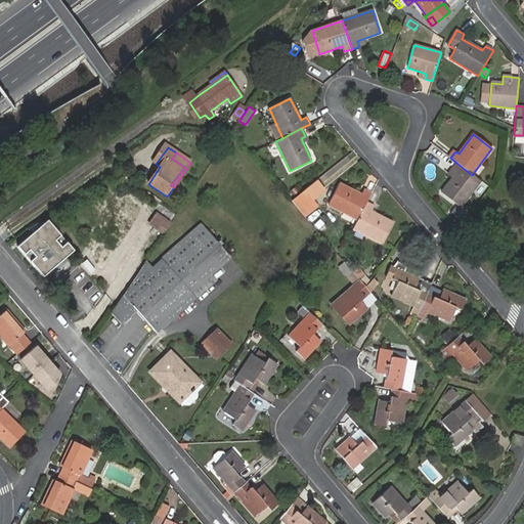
[(461,207),(480,181),(472,175),(456,163),(451,170),(456,174),(442,192),(461,207)]
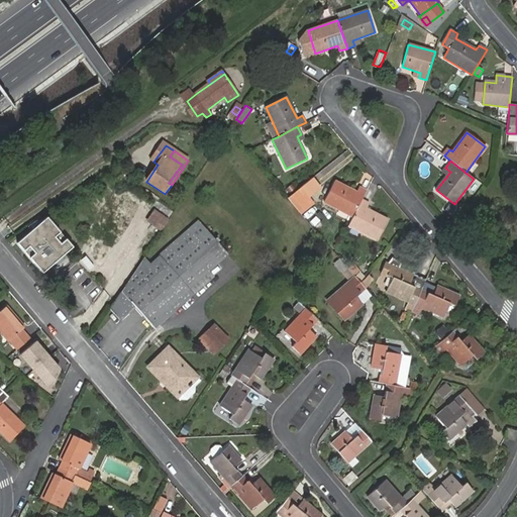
[(353,217),(363,200),(367,192),(359,188),(356,192),(334,181),(324,201),(353,217)]
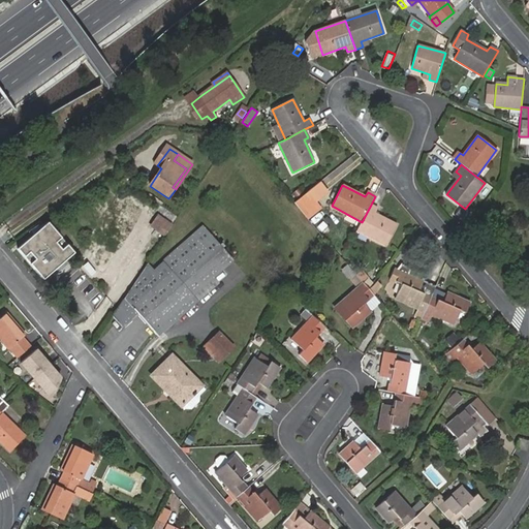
[(307,193),(293,204),(302,214),(315,204),(307,193)]
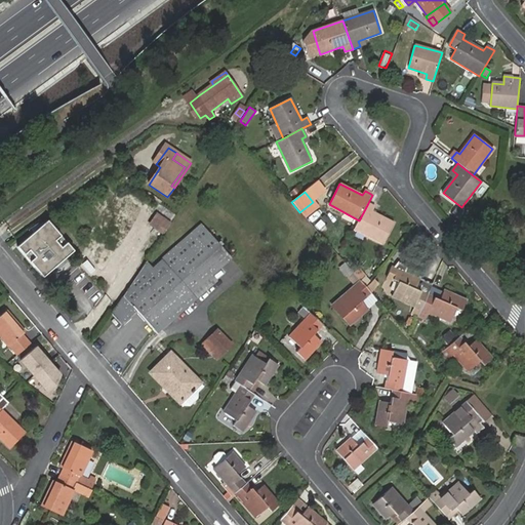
[(313,202),(299,212),(305,217),(317,207),(313,202)]
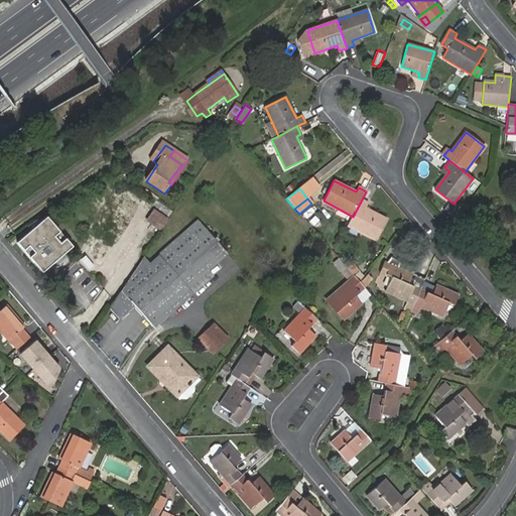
[(353,217),(349,226),(376,241),(386,220),(366,209),(369,204),(362,200),(353,217)]
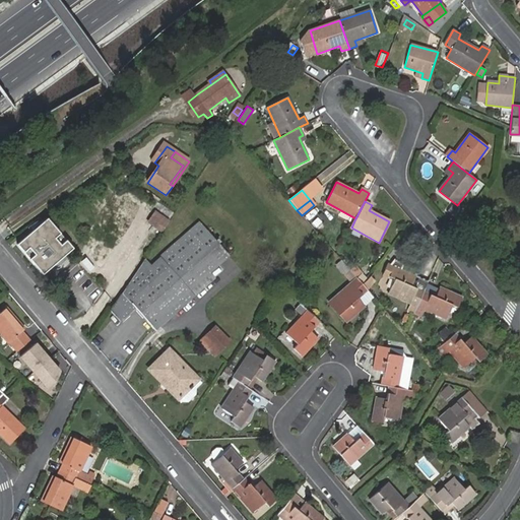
[(159,213),(171,220),(175,214),(165,207),(159,213)]
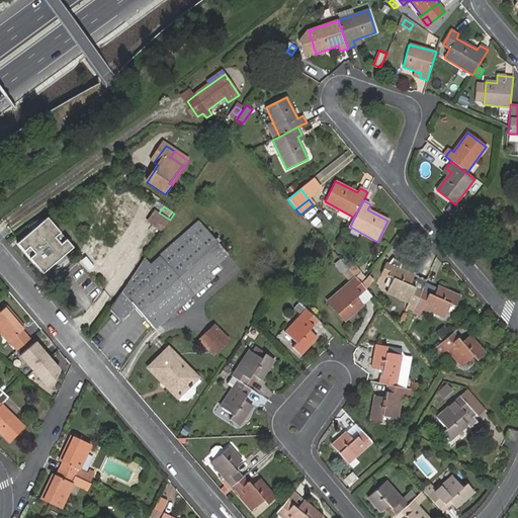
[(103,227),(105,229),(118,210),(115,209),(103,227)]
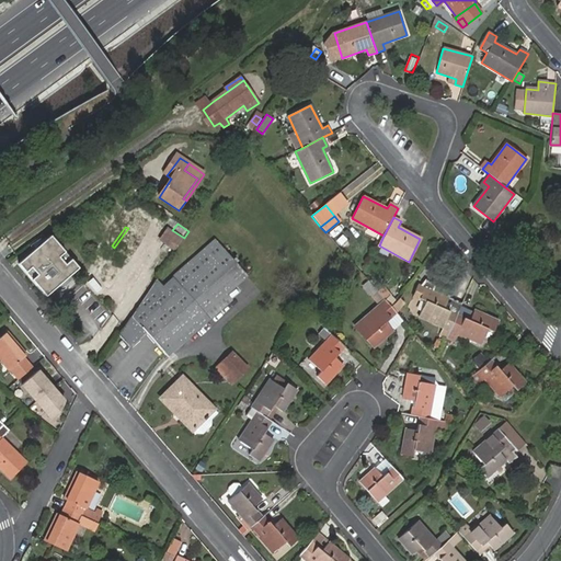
[(169,230),(162,241),(169,245),(176,235),(169,230)]
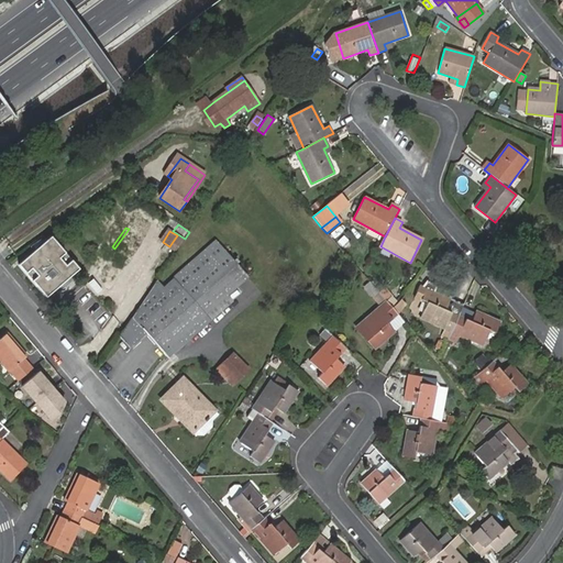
[(52,236),(19,264),(46,297),(79,269),(52,236)]
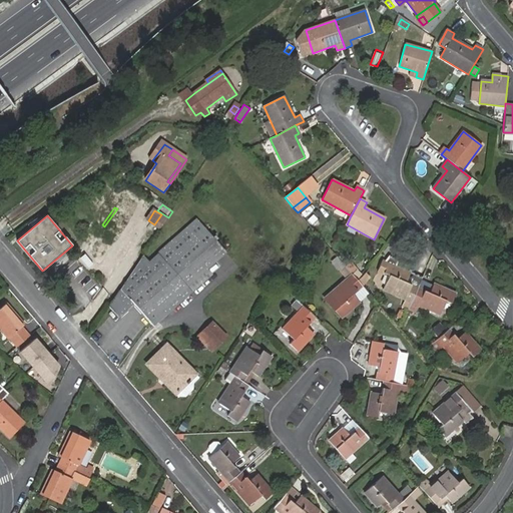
[(127,227),(131,229),(136,221),(133,219),(127,227)]
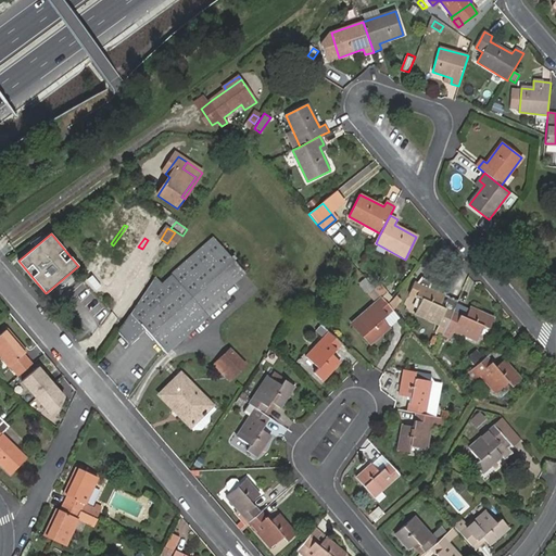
[(130,314),(117,333),(128,345),(146,330),(165,354),(207,318),(202,312),(243,275),(213,240),(173,276),(181,287),(139,324),(130,314)]
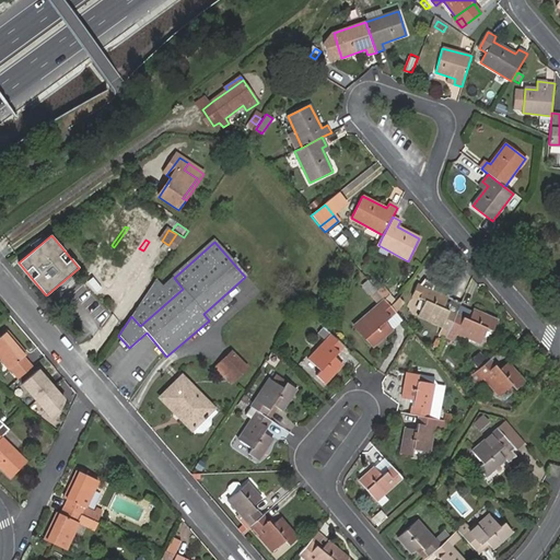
[(440,334),(446,337),(457,313),(461,304),(432,291),(436,284),(426,279),(420,286),(418,284),(412,295),(419,299),(420,298),(426,301),(419,316),(442,327),(440,334)]
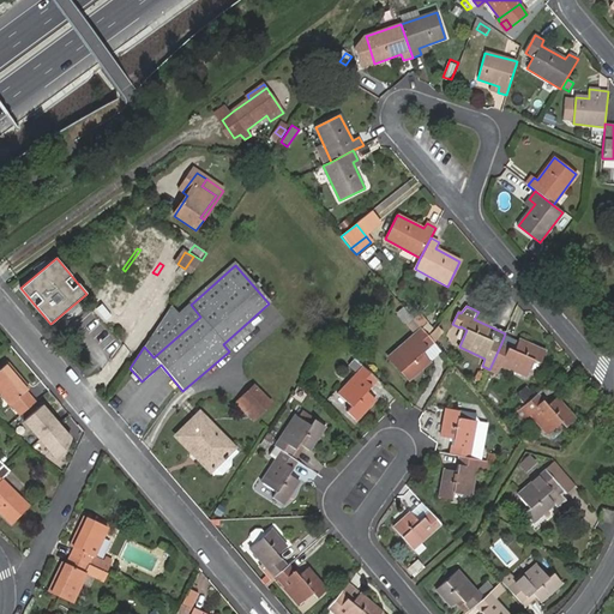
[(421,327),(414,319),(407,326),(414,333),(421,327)]
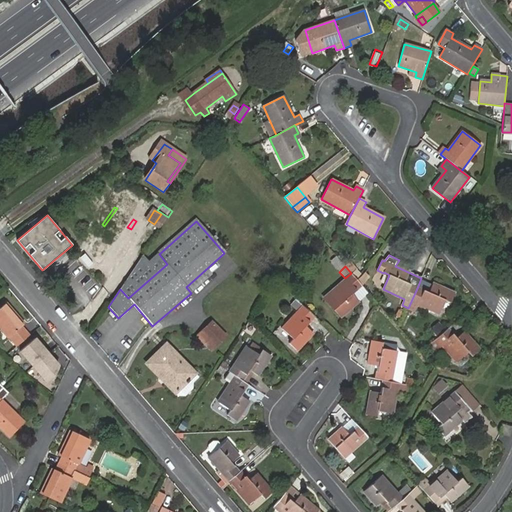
[(351,273),(345,278),(329,294),(338,306),(334,309),(341,318),(359,302),(352,294),(361,285),(351,273)]
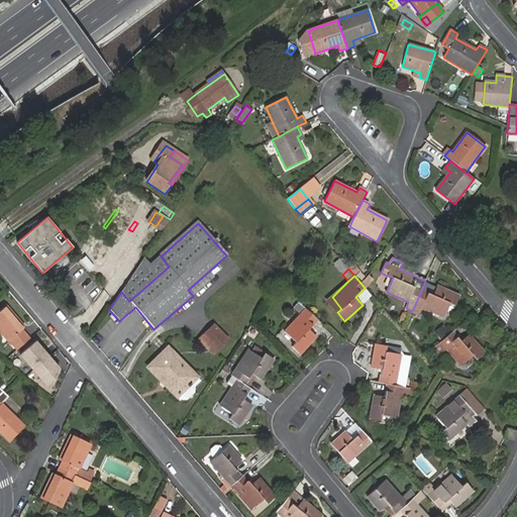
[(422,289),(412,311),(419,314),(422,308),(443,317),(450,304),(454,306),(459,296),(437,286),(433,295),(422,289)]
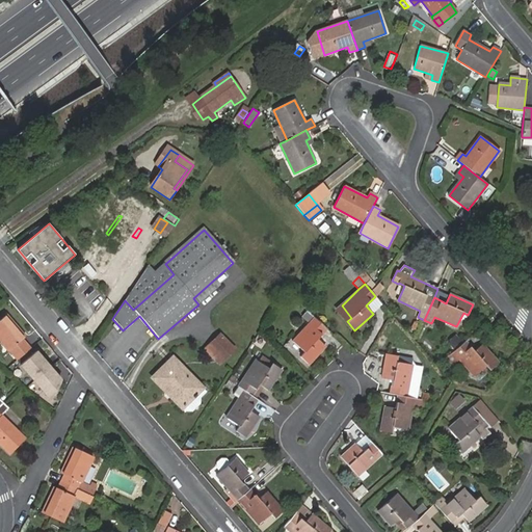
[(383,304),(375,296),(366,306),(373,314),(383,304)]
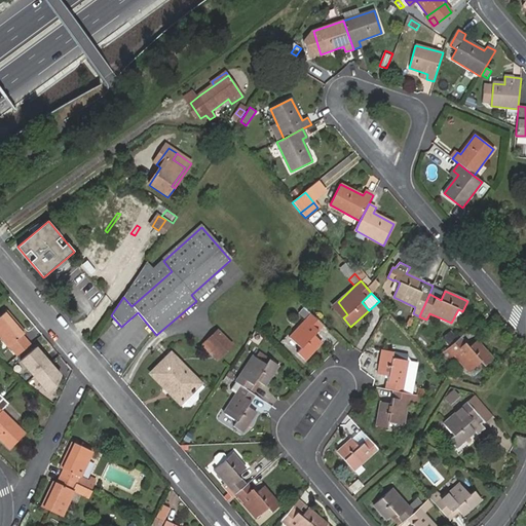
[(7,310),(0,315),(0,336),(8,346),(9,345),(17,355),(31,344),(23,334),(26,332),(7,310)]
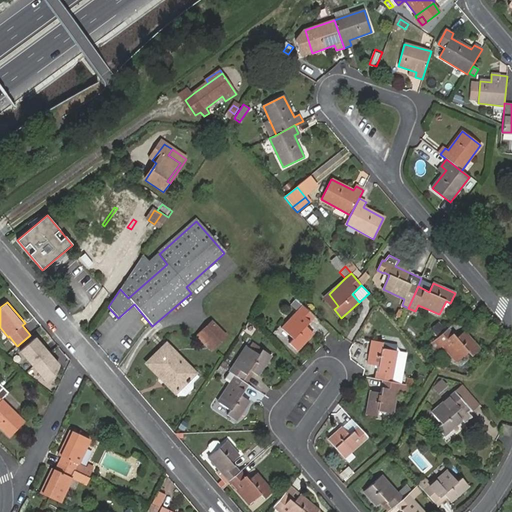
[(315,317),(304,306),(282,329),(292,341),(289,344),(297,351),(313,333),(306,326),(315,317)]
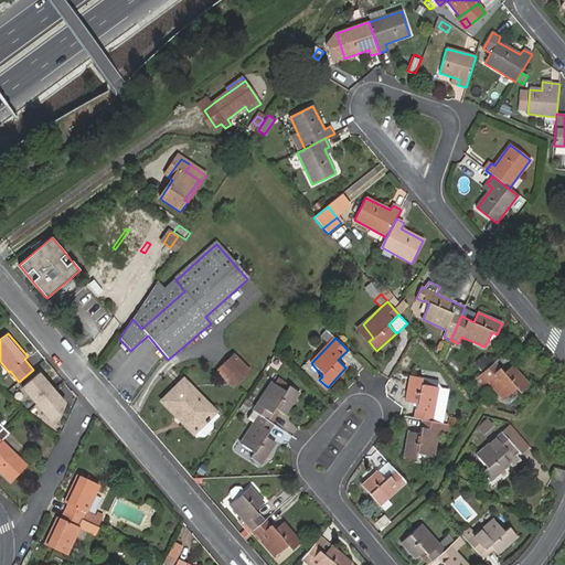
[(233,356),(222,366),(237,382),(248,371),(233,356)]
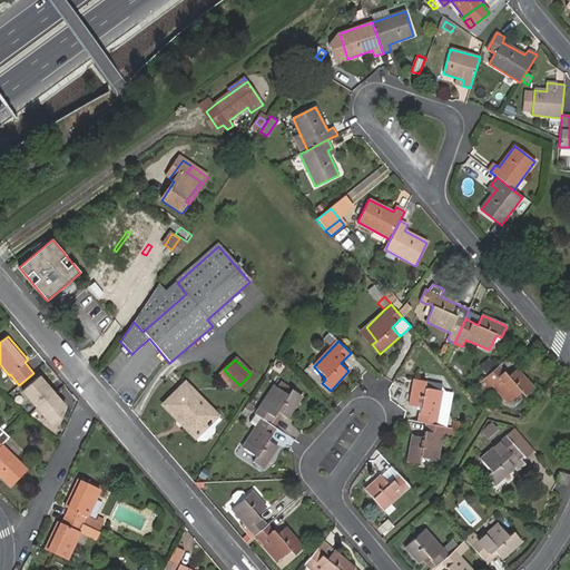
[(499,366),(480,383),(487,391),(493,386),(508,403),(521,392),(526,396),(534,390),(517,370),(508,377),(499,366)]
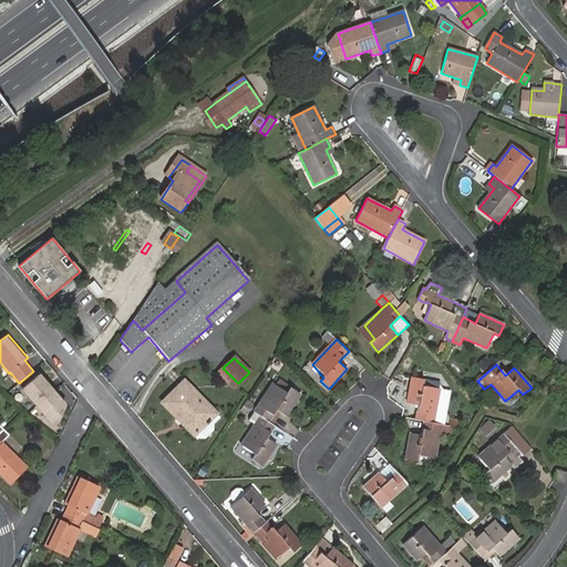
[(238,383),(223,368),(218,372),(234,388),(238,383)]
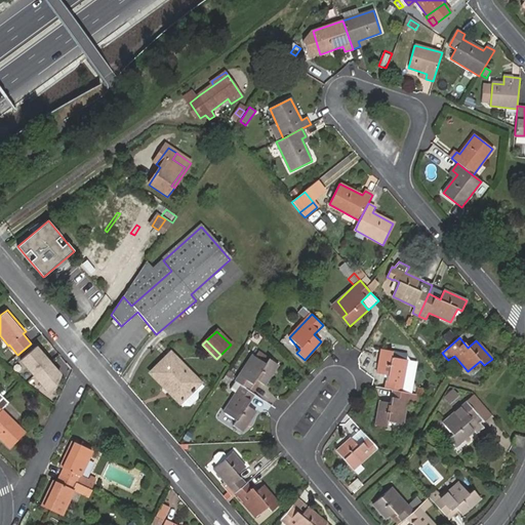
[(35,346),(19,359),(33,374),(48,361),(35,346)]
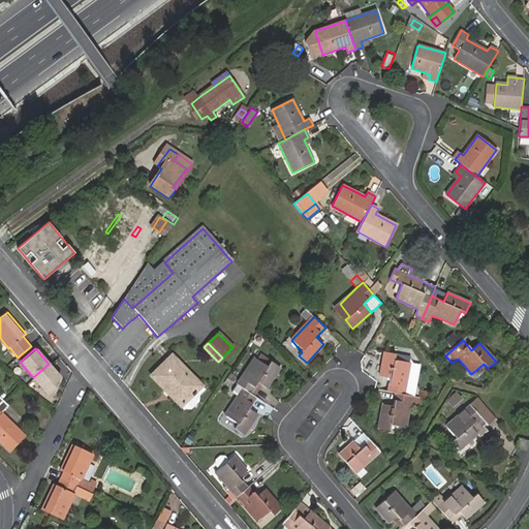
[(387,392),(396,393),(405,395),(409,363),(396,360),(396,354),(384,352),(380,376),(391,378),(387,392)]
